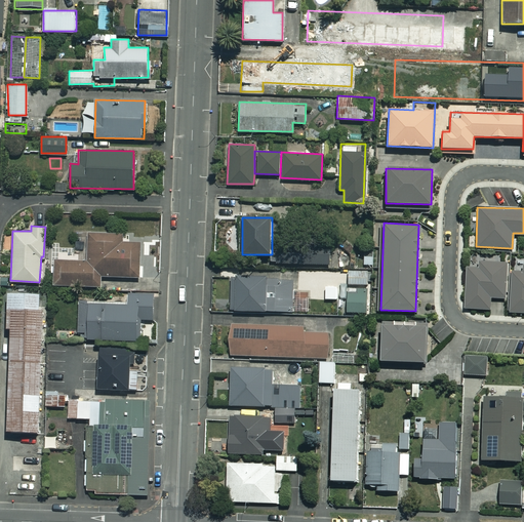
[(122,233),(86,233),(86,259),(52,259),(52,284),(101,285),(101,276),(138,277),(139,242),(121,241),(122,233)]
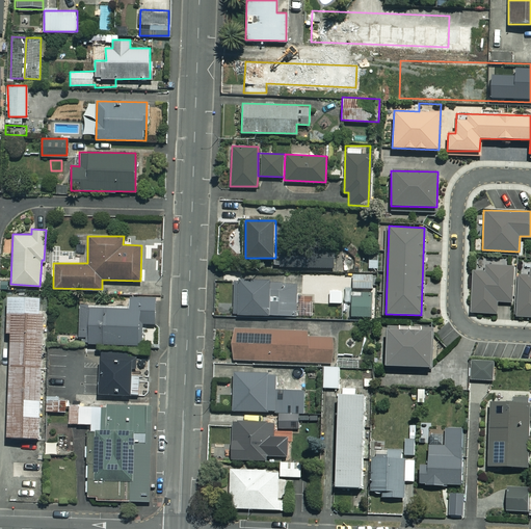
[(337,246),(286,244),(285,265),(336,267),(337,246)]
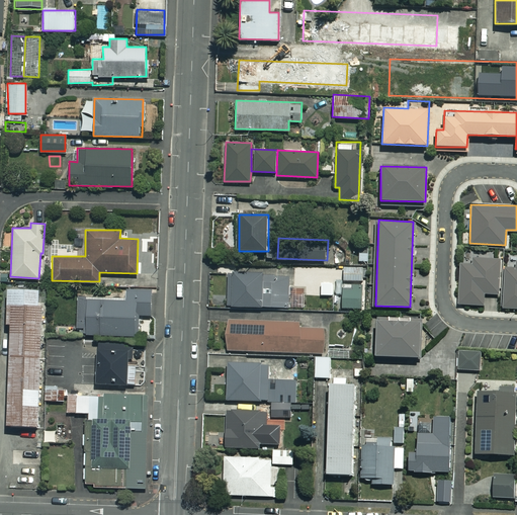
[(502,266),(501,293),(500,307),(516,307),(516,253),(508,253),(507,266),(502,266)]
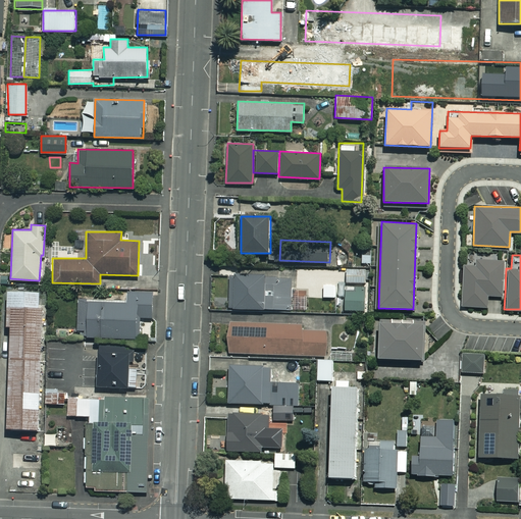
[(505,296),(506,268),(506,261),(476,260),(476,266),(463,266),(461,305),(487,306),(488,295),(505,296)]
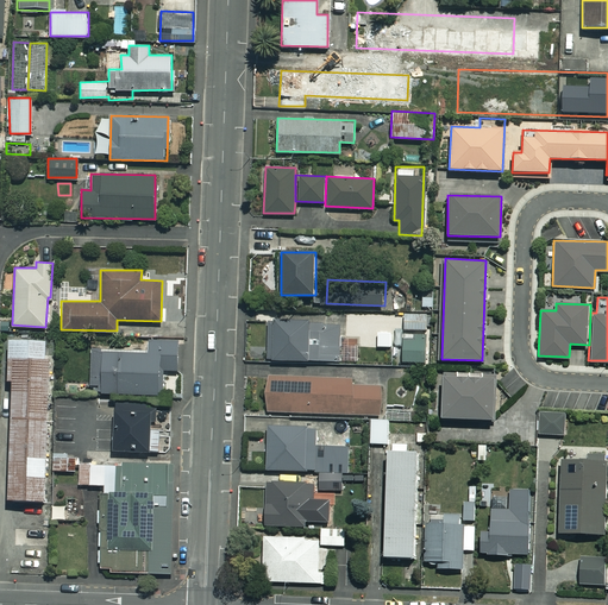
[(418,312),(403,310),(402,327),(417,328),(418,312)]
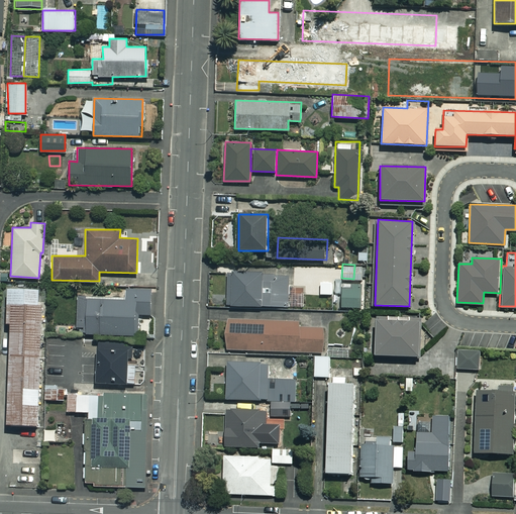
[(274,272),(227,272),(227,306),(289,306),(289,276),(274,276),(274,272)]
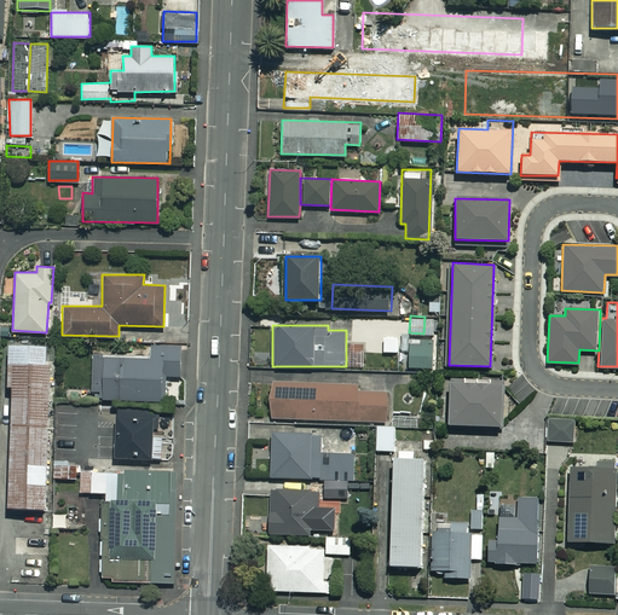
[(435,337),(409,337),(409,366),(435,366),(435,337)]
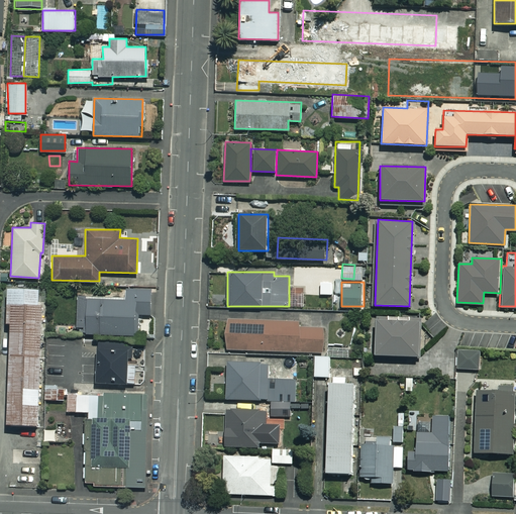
[(149,289),(126,288),(125,299),(77,297),(76,333),(136,334),(136,313),(149,314),(149,289)]
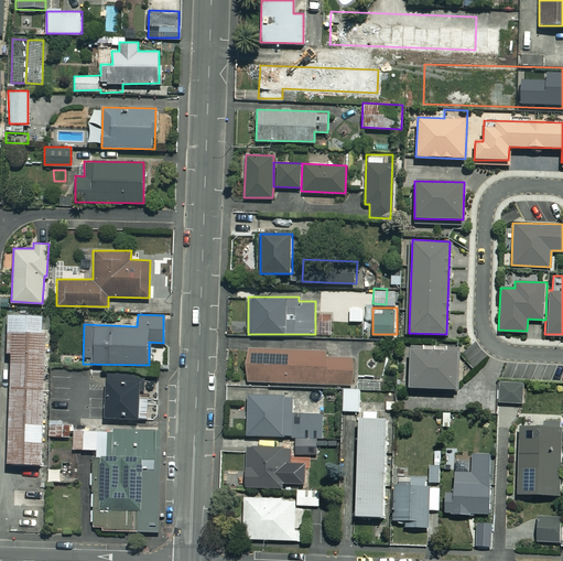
[(46,317),(8,316),(7,354),(11,355),(7,464),(41,465),(46,317)]
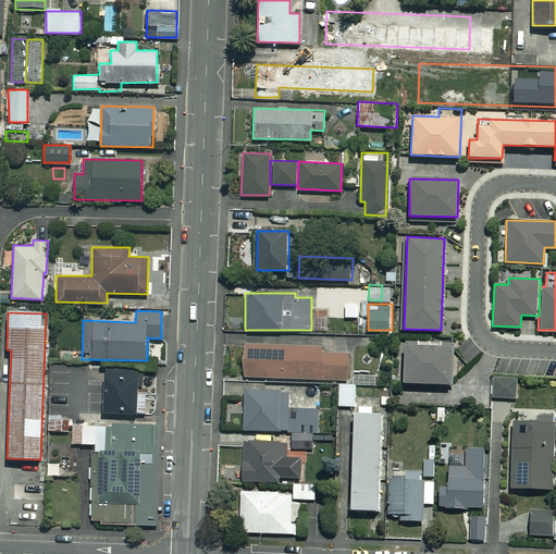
[(416,340),(404,339),(403,383),(451,384),(453,339),(442,339),(442,347),(415,347),(416,340)]
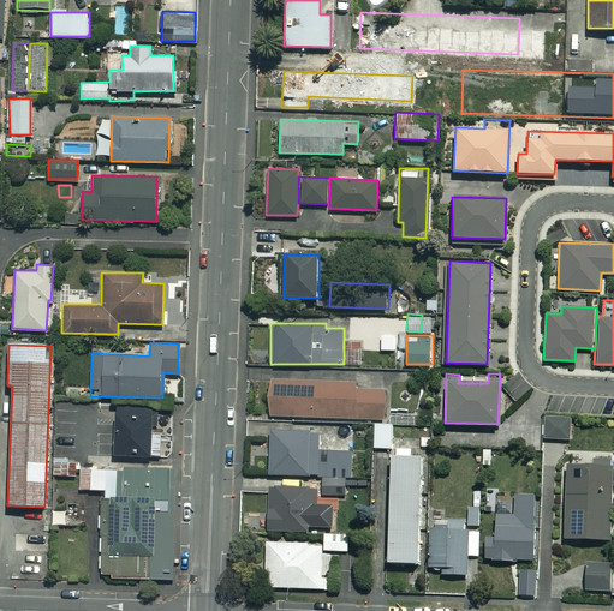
[(353,381),(269,378),(268,414),(383,418),(385,389),(353,388),(353,381)]
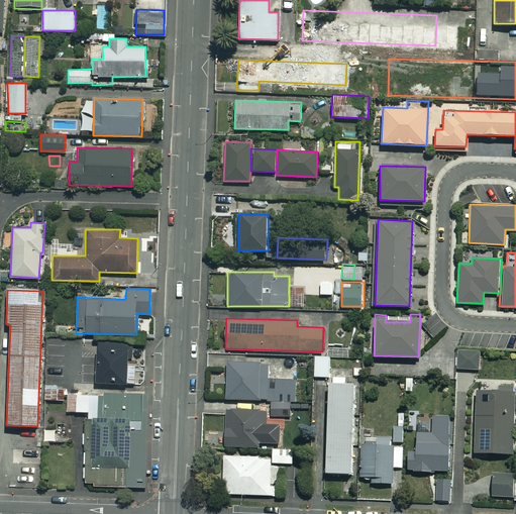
[(88,339),(87,385),(125,385),(126,340),(88,339)]
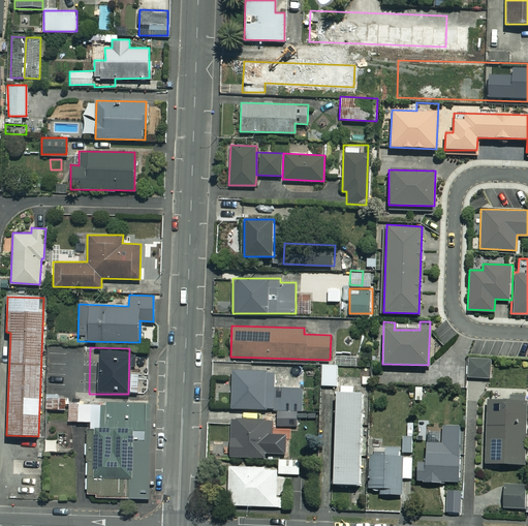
[(489,359),(469,357),(468,376),(488,377),(489,359)]
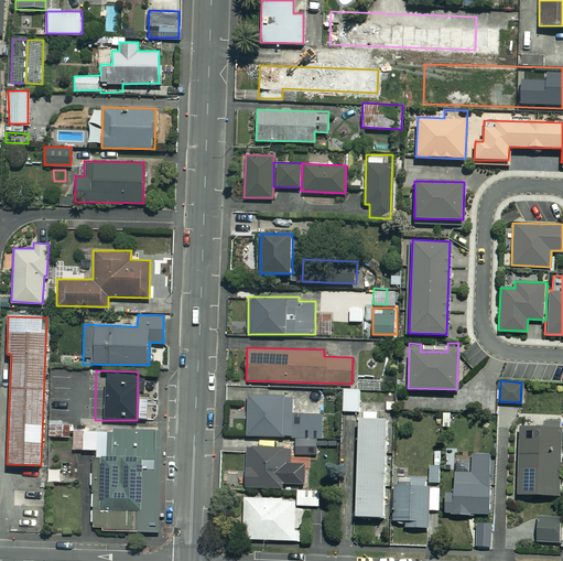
[(359,388),(343,388),(343,409),(359,410),(359,388)]
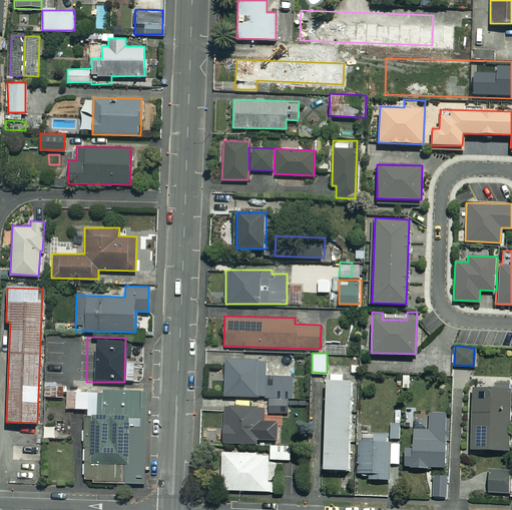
[(265,360),(224,359),(223,395),(264,396),(265,360)]
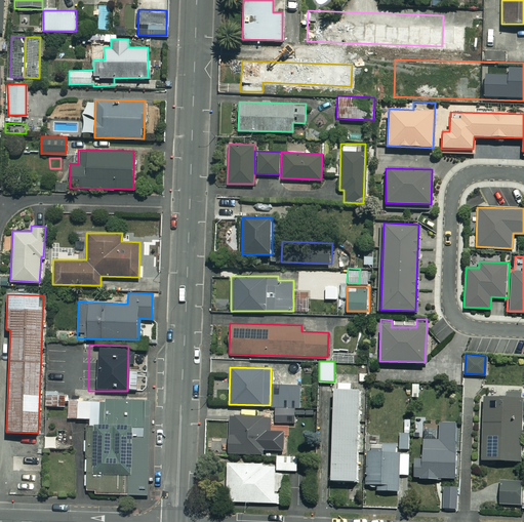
[(348,383),(334,383),(334,391),(330,391),(328,481),(355,482),(357,391),(348,390),(348,383)]
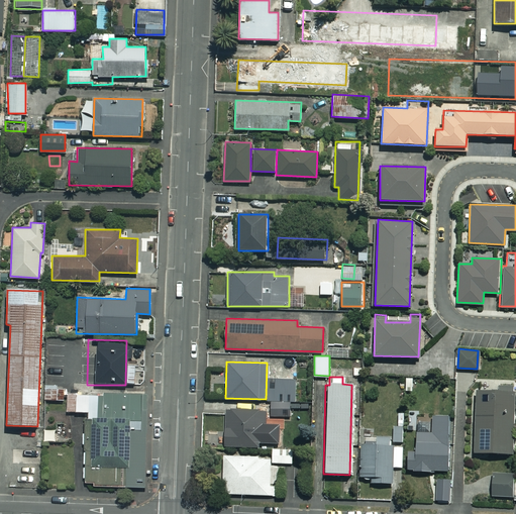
[(295,378),(271,378),(271,418),(290,418),(289,400),(295,400),(295,378)]
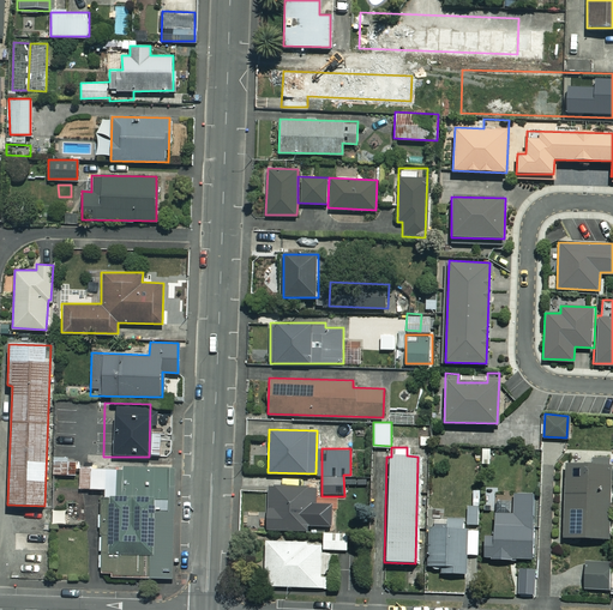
[(611,454),(592,454),(592,464),(564,463),(562,537),(608,538),(611,454)]
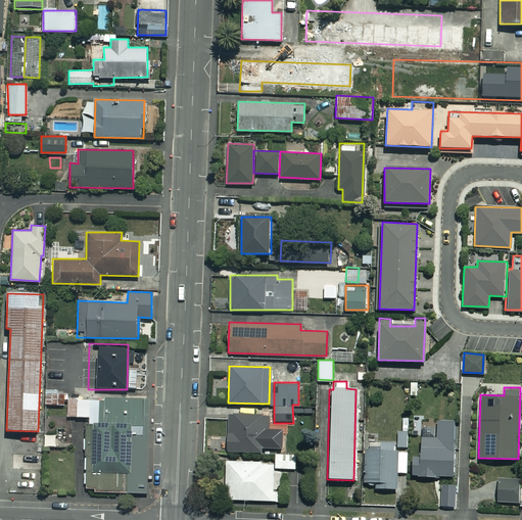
[(63,389),(45,389),(45,403),(62,404),(63,389)]
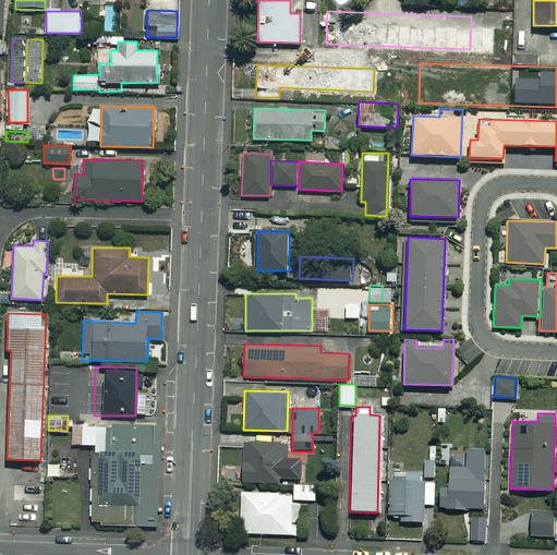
[(89,425),(88,522),(156,523),(157,426),(89,425)]
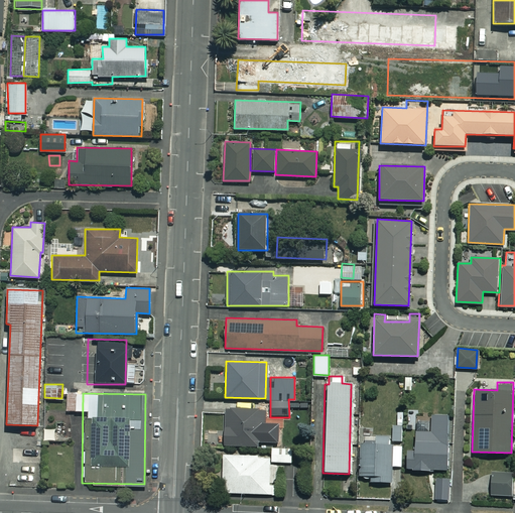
[(266,409),(225,407),(224,443),(257,445),(258,428),(265,428),(266,409)]
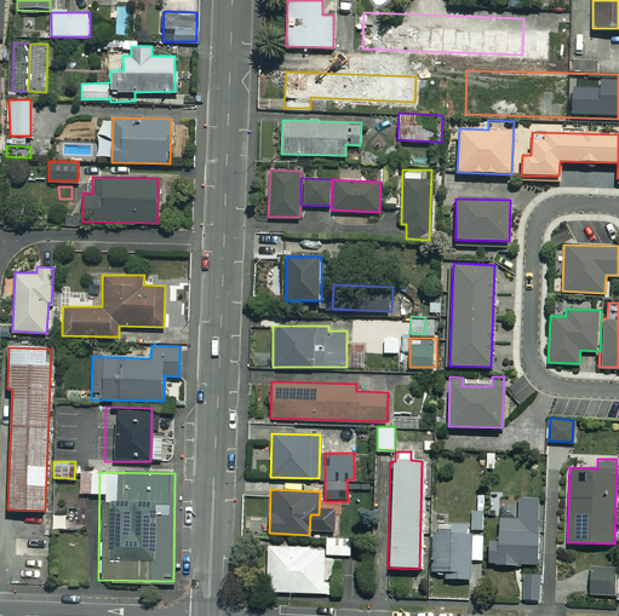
[(482,491),(476,491),(477,508),(471,508),(471,528),(483,528),(482,491)]
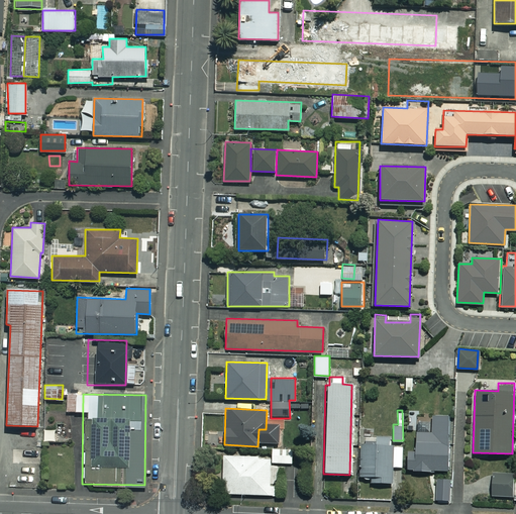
[(447,416),(431,416),(431,432),(416,432),(416,450),(407,450),(407,469),(446,470),(447,416)]
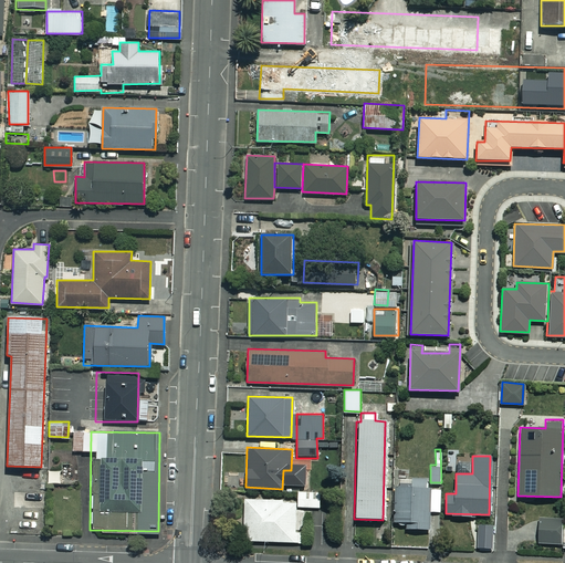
[(61,470),(49,470),(49,482),(61,482),(61,470)]
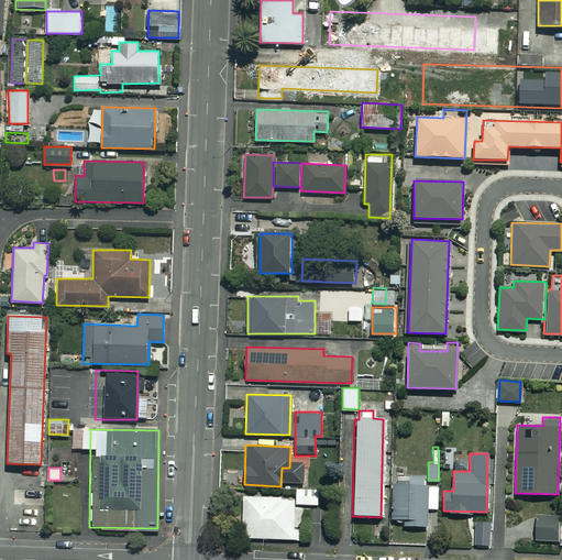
[(425,472),(409,472),(409,475),(397,474),(397,481),(409,482),(409,484),(393,484),(392,519),(404,519),(404,525),(427,526),(428,484),(425,484),(425,472)]
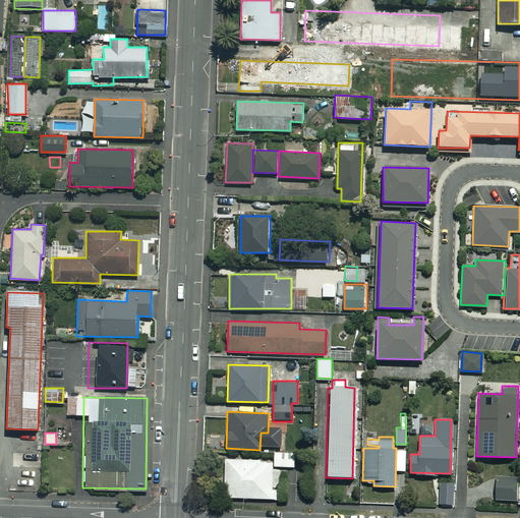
[(294,451),(274,451),(274,465),(294,465),(294,451)]
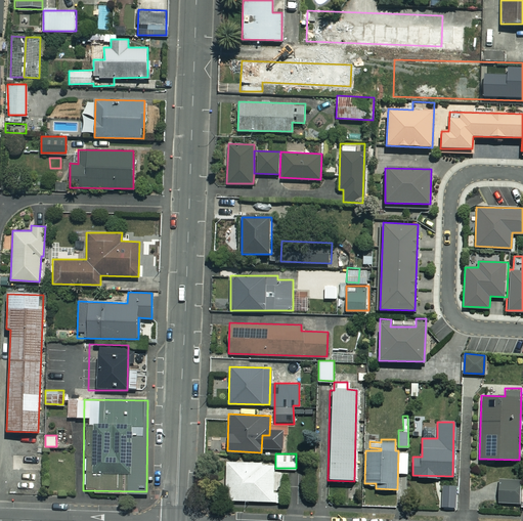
[(273,461),(226,460),(225,500),(280,501),(280,472),(273,471),(273,461)]
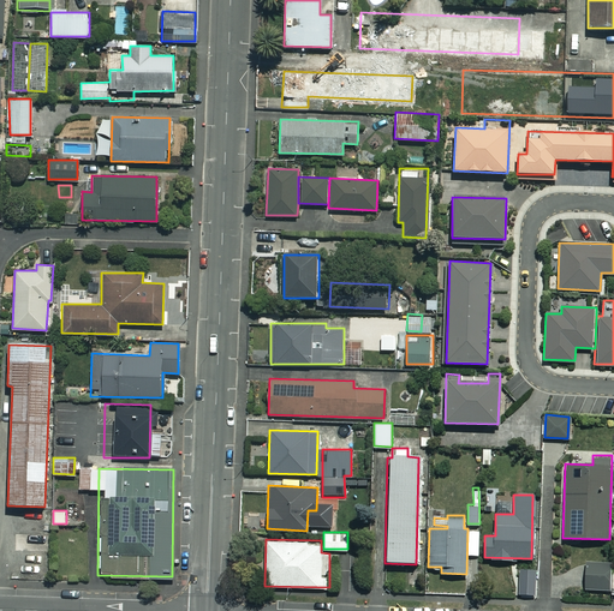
[(584,588),(613,588),(613,567),(608,568),(608,563),(584,563),(584,588)]
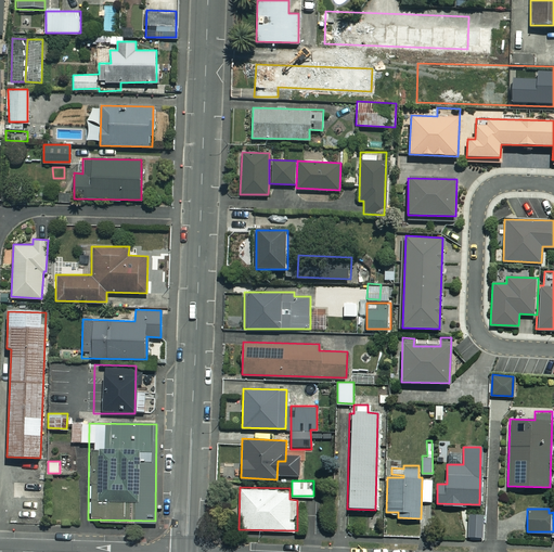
[(485,522),(473,522),(472,538),(484,538),(485,522)]
